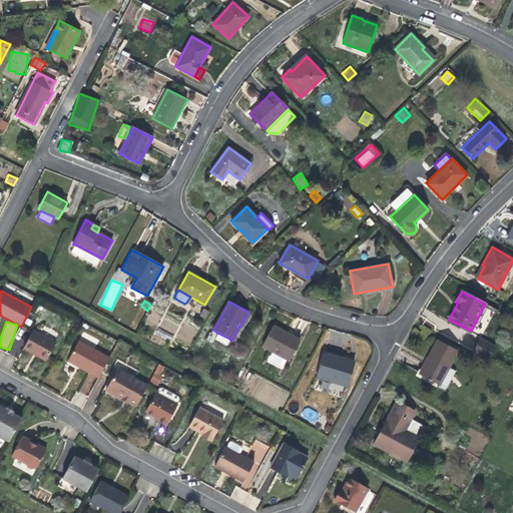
[(274,326),(263,346),(290,360),(301,341),(274,326)]
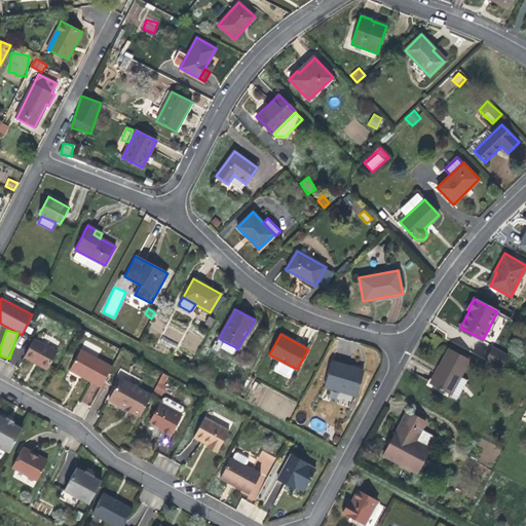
[(34,339),(25,357),(33,362),(33,360),(37,362),(40,364),(39,366),(47,370),(58,351),(34,339)]
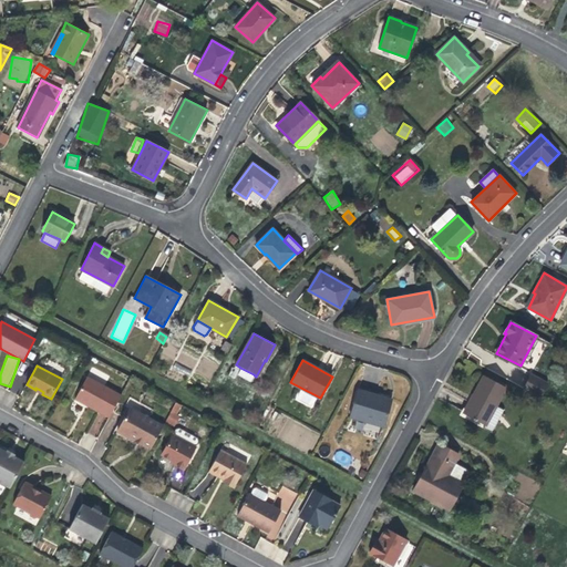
[(251,380),(254,374),(240,368),(238,373),(251,380)]
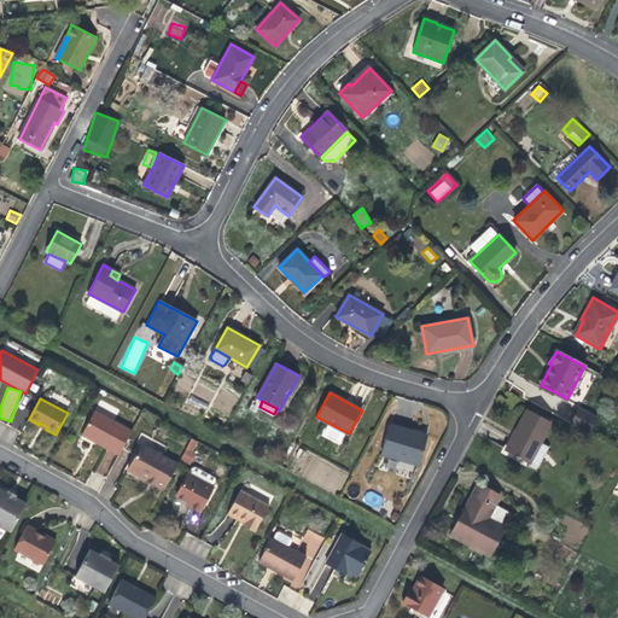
[(578,409),(571,424),(588,433),(596,419),(578,409)]
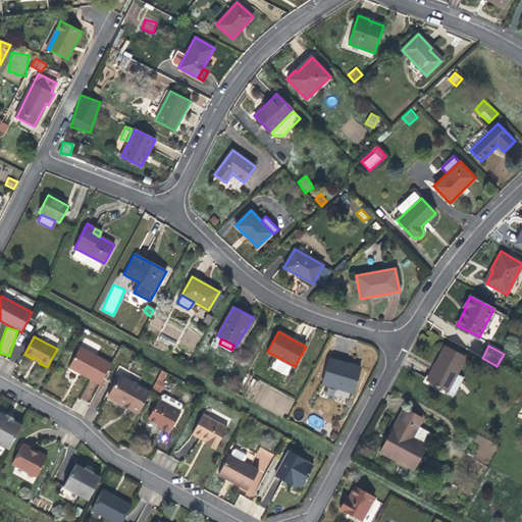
[(79,372),(101,384),(111,364),(80,347),(68,367),(79,372)]
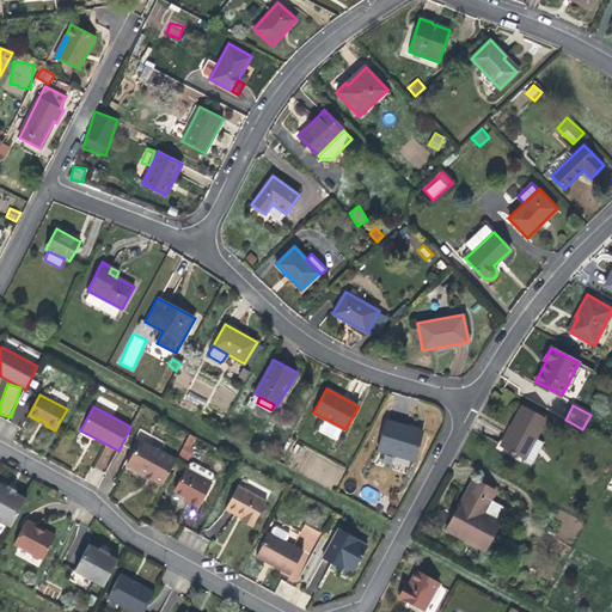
[(501,445),(525,458),(536,438),(545,420),(521,407),(501,445)]
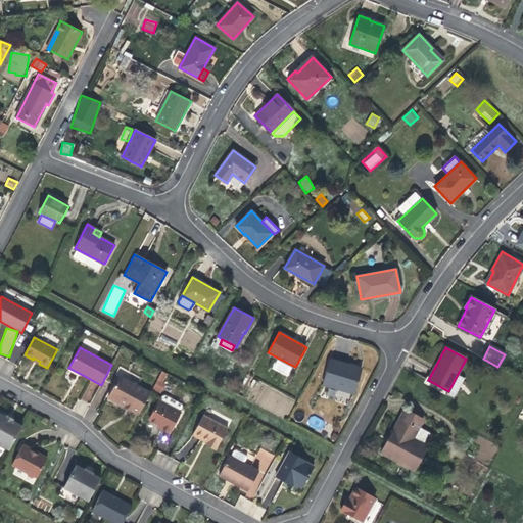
[(330,359),(323,384),(353,393),(361,368),(330,359)]
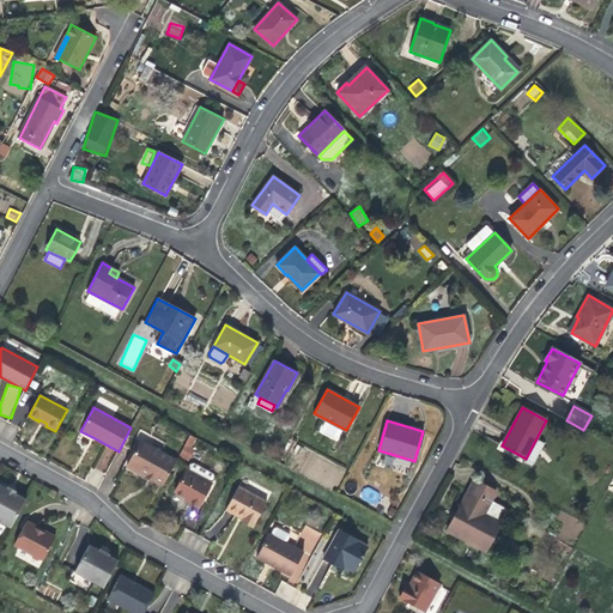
[(188,435),(180,457),(189,461),(198,438),(188,435)]
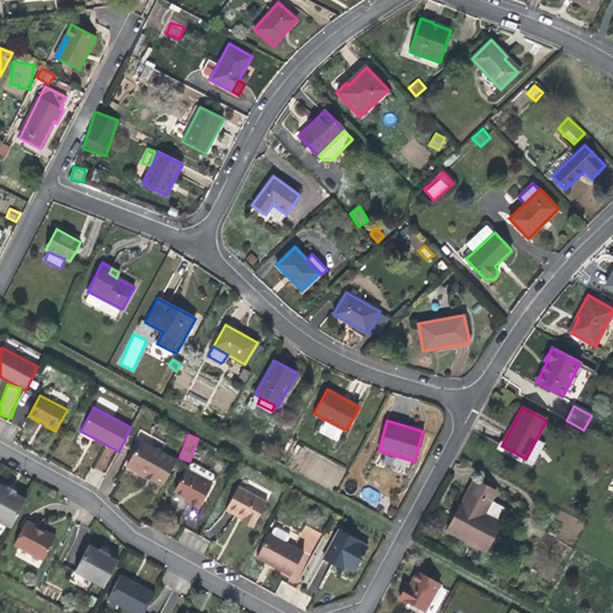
[(536,438),(526,459),(523,462),(530,467),(544,443),(536,438)]
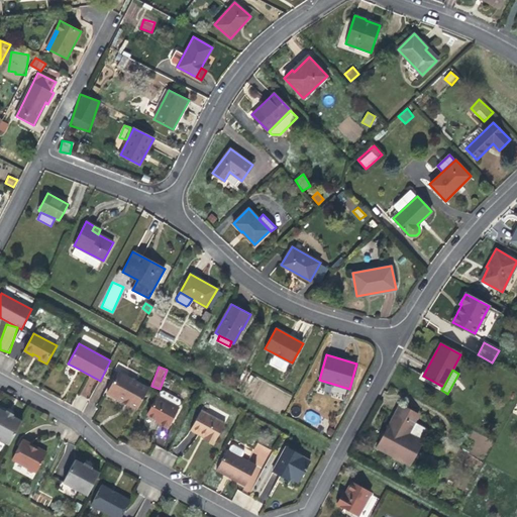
[(121,401),(136,410),(148,388),(119,372),(107,393),(121,401)]
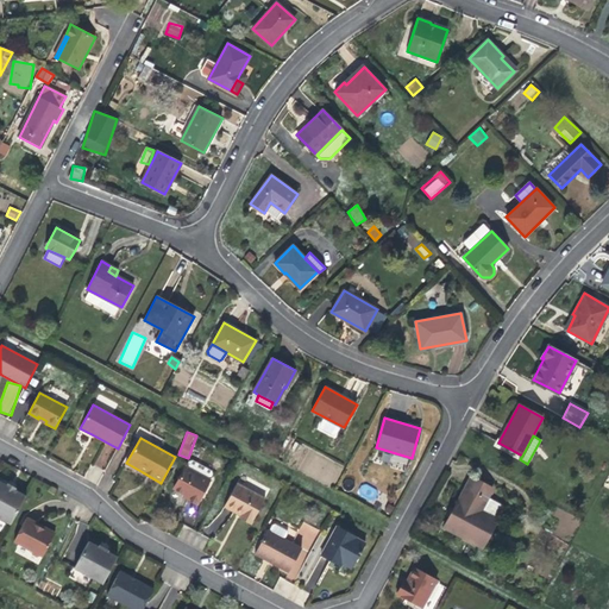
[(94,465),(105,471),(115,449),(105,444),(94,465)]
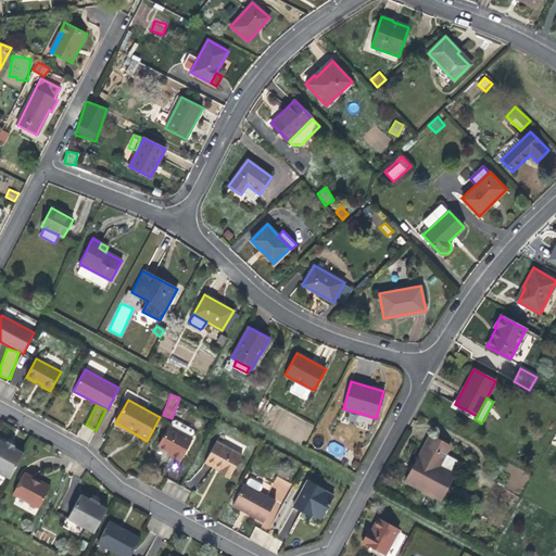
[(173,420),(169,426),(191,438),(194,432),(193,429),(176,420),(173,420)]
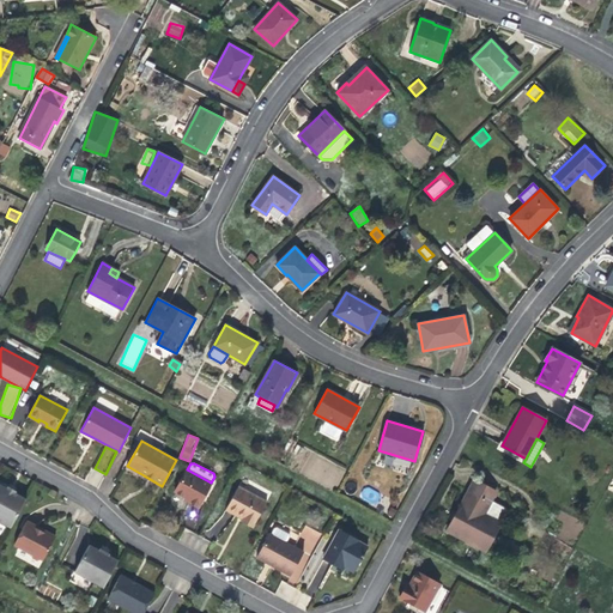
[(174,491),(184,497),(190,501),(189,503),(199,508),(212,483),(211,483),(187,469),(174,491)]
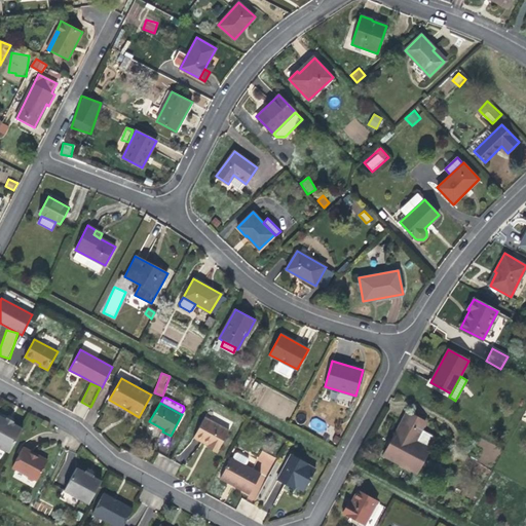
[(415,441),(421,429),(425,422),(407,412),(383,455),(416,473),(429,449),(428,448),(415,441)]
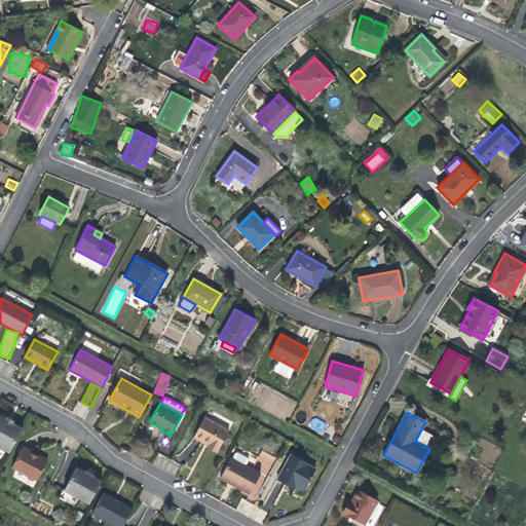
[(0,447),(9,452),(23,428),(12,423),(13,421),(9,419),(6,418),(5,419),(0,415),(0,447)]
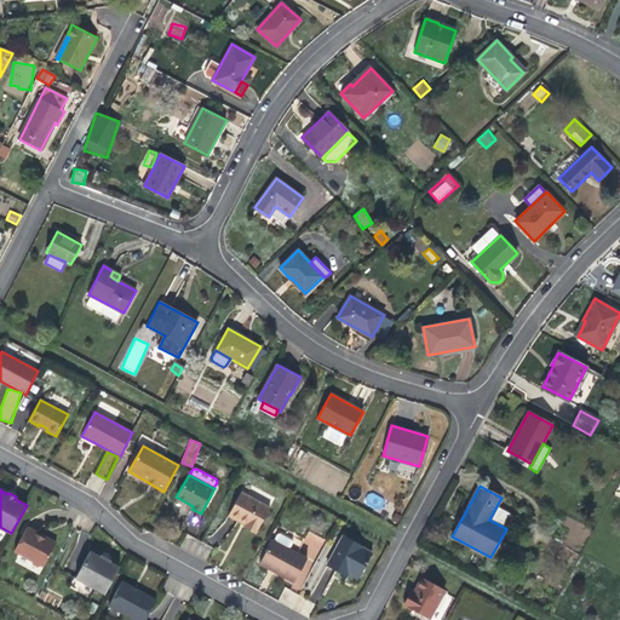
[(241,492),(228,516),(245,524),(244,528),(248,530),(256,534),(270,507),(241,492)]
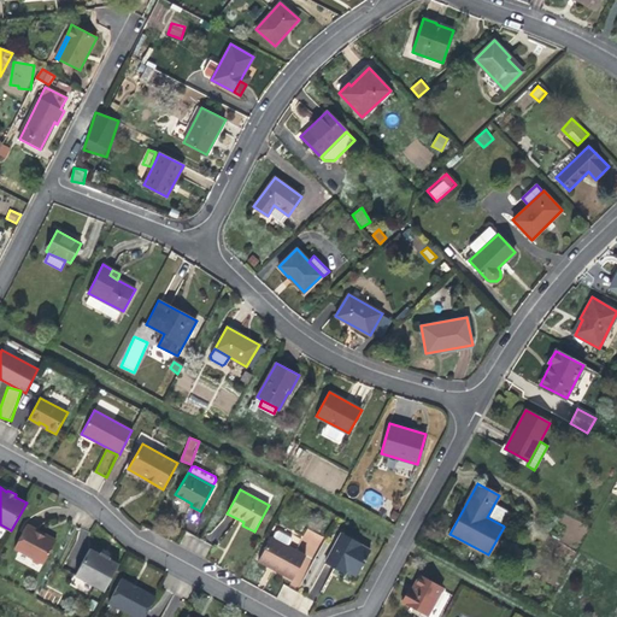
[(380,507),(382,494),(365,491),(363,504),(380,507)]
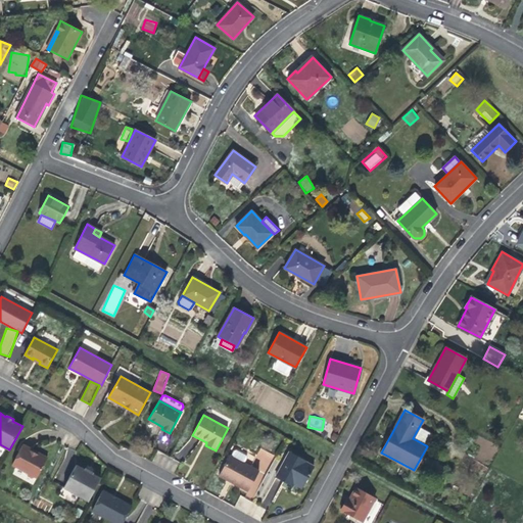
[(432,434),(419,427),(413,438),(426,445),(432,434)]
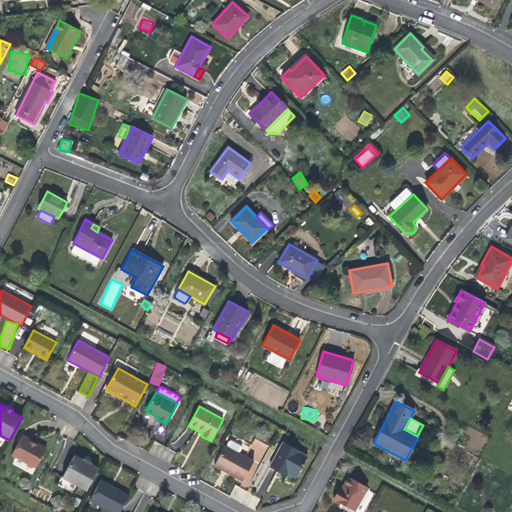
[(22,434),(11,455),(25,462),(26,465),(31,468),(35,468),(46,448),(37,443),(36,444),(34,443),(31,441),(32,440),(22,434)]
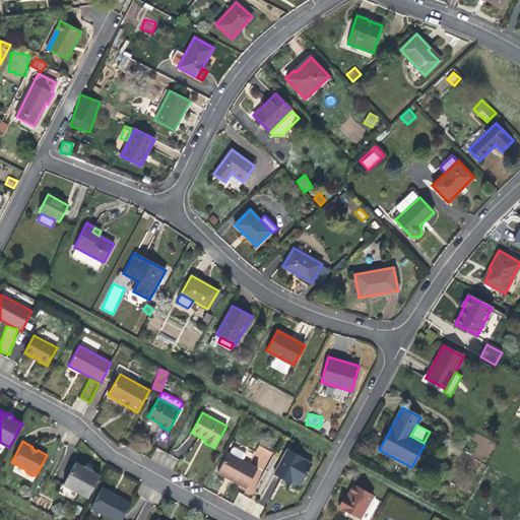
[(230,453),(243,460),(246,455),(245,453),(235,447),(233,447),(230,453)]
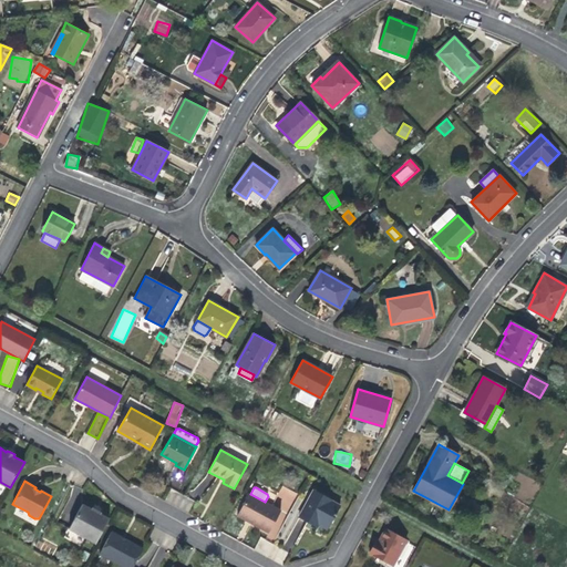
[(309,518),(318,524),(328,529),(340,505),(312,490),(299,517),(307,523),(309,518)]
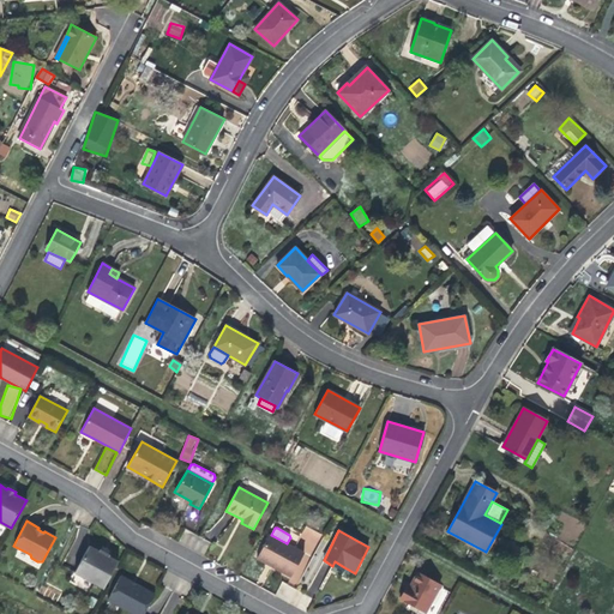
[(305,553),(287,543),(271,535),(270,534),(257,559),(269,565),(292,577),(305,553)]
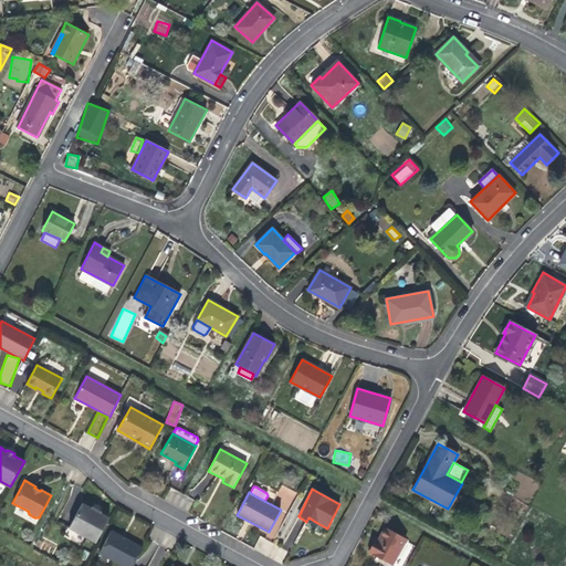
[(67,527),(95,543),(109,517),(100,512),(101,511),(97,510),(92,506),(92,509),(82,503),(67,527)]
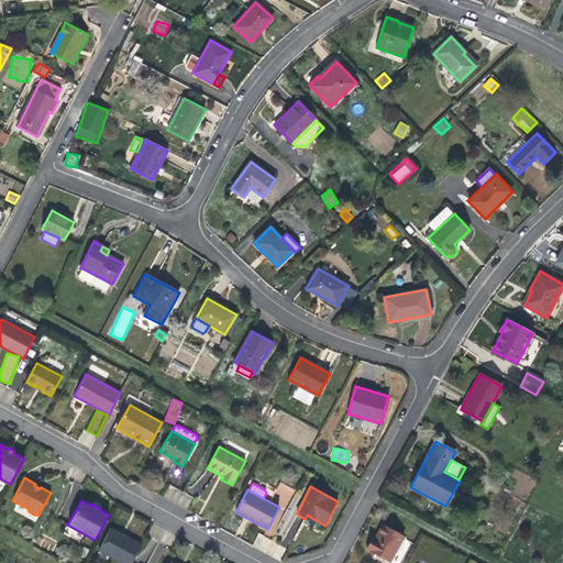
[(474,500),(467,516),(476,520),(483,505),(474,500)]
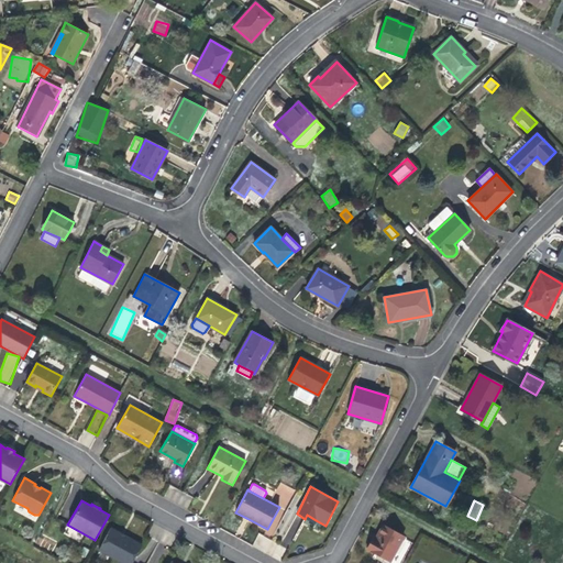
[(374,537),(366,549),(371,551),(390,562),(404,537),(382,525),(377,533),(378,534),(376,538),(374,537)]
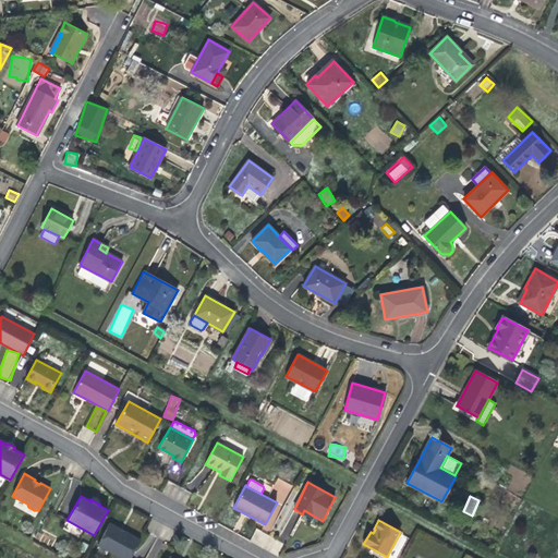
[(110,522),(97,545),(121,557),(131,557),(141,540),(123,530),(110,522)]
